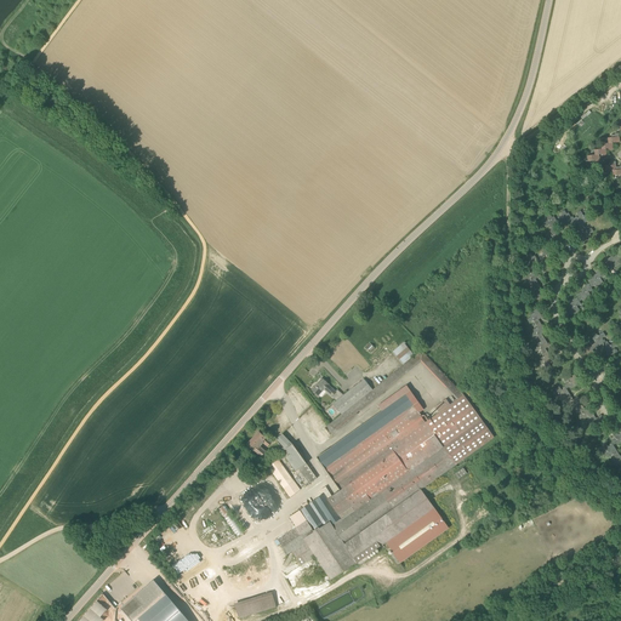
[(608,138),(609,143),(613,143),(620,142),(619,134),(615,134),(615,135),(611,135),(611,138),(608,138)]
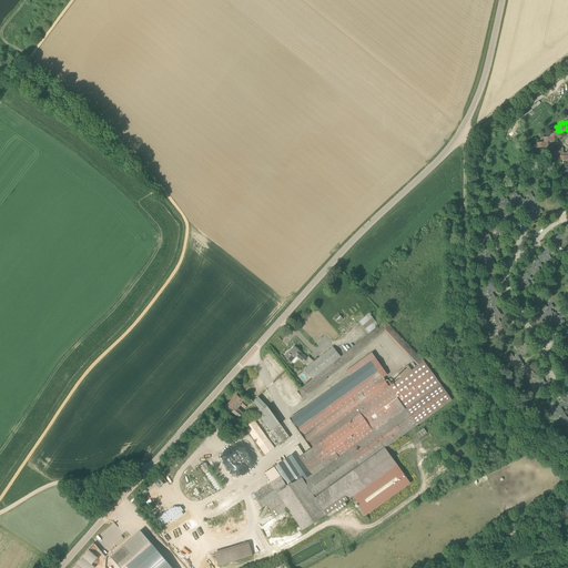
[(510,202),(513,205),(516,203),(517,205),(517,206),(518,209),(521,206),(520,205),(526,202),(525,200),(524,199),(523,199),(520,195),(518,196),(516,193),(513,194),(515,199),(510,202)]
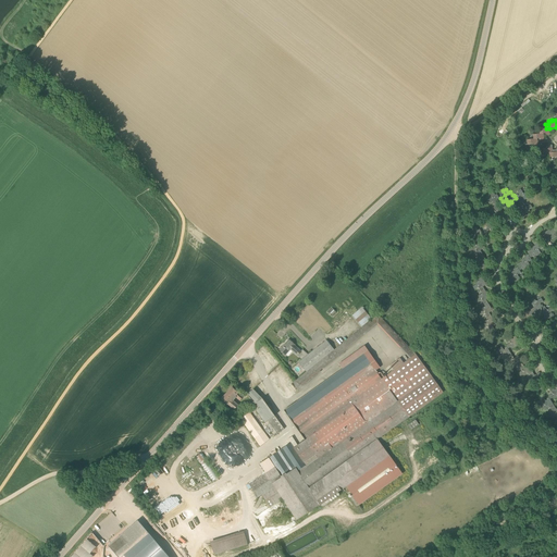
[(515,196),(516,198),(520,205),(523,202),(523,201),(527,198),(527,197),(530,195),(528,192),(523,194),(521,189),(517,192),(519,195),(518,196),(517,195),(515,196)]
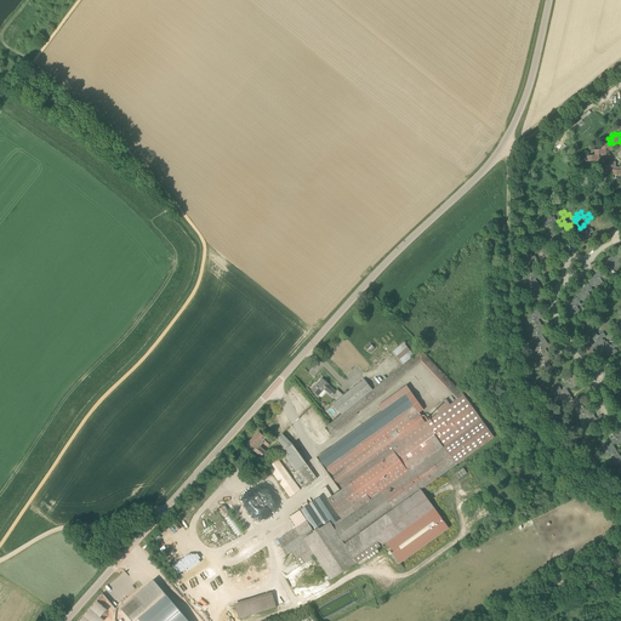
[(548,221),(543,223),(546,228),(550,226),(551,227),(550,228),(551,231),(553,229),(560,224),(558,221),(557,221),(554,216),(552,217),(550,214),(546,216),(548,221)]
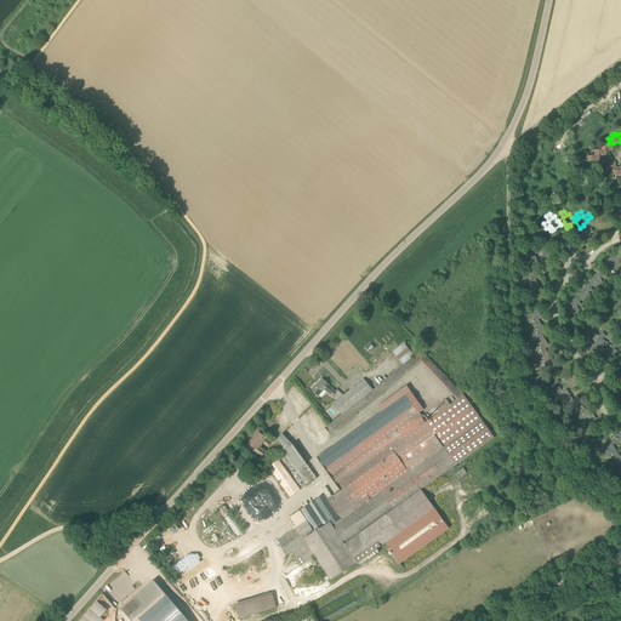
[(593,232),(592,228),(587,231),(584,226),(580,228),(582,232),(580,233),(579,233),(576,234),(579,238),(580,237),(584,243),(587,240),(586,239),(591,235),(590,234),(593,232)]
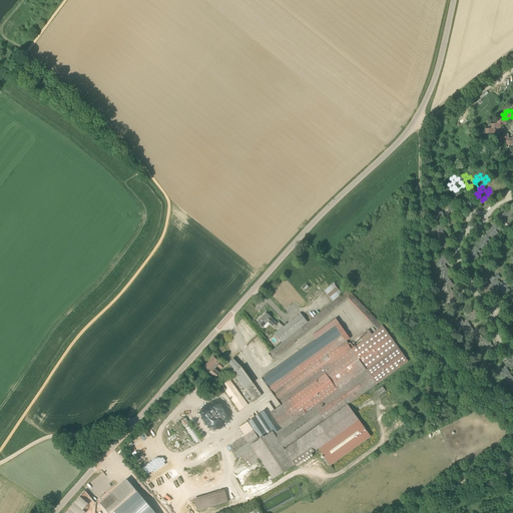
[(456,194),(452,197),(454,200),(456,199),(458,202),(460,201),(466,197),(464,194),(463,195),(460,191),(459,192),(457,189),(455,190),(454,191),(456,194)]
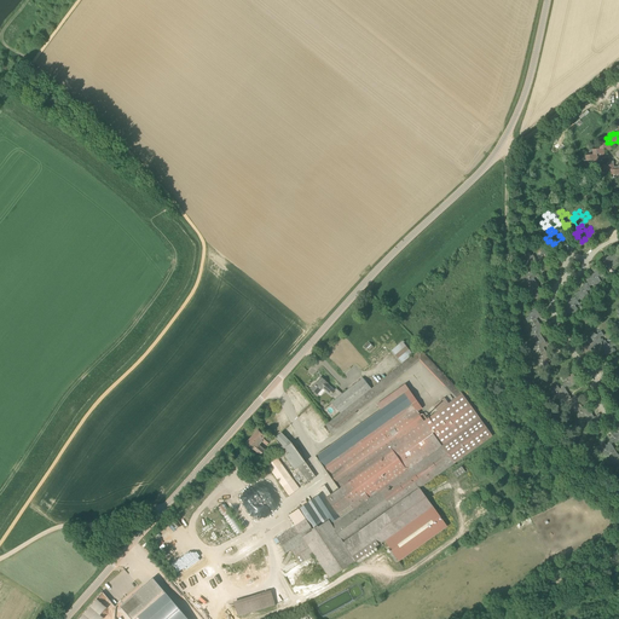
[(537,259),(539,262),(543,260),(544,264),(547,266),(549,264),(548,262),(554,259),(551,255),(550,256),(548,252),(545,253),(543,249),(541,252),(543,255),(542,255),(537,259)]
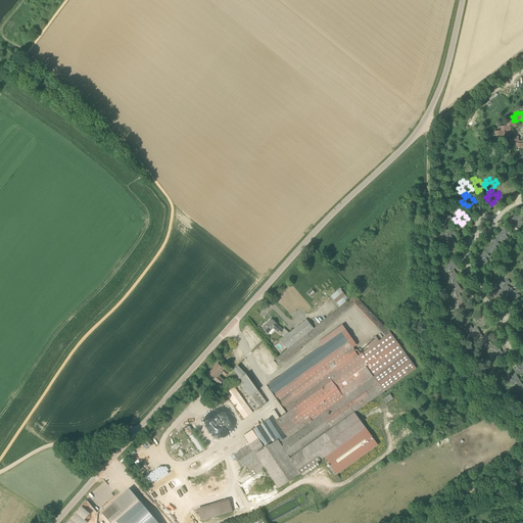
[(449,226),(456,222),(454,219),(453,220),(450,216),(449,217),(447,214),(444,216),(446,219),(445,219),(441,222),(443,226),(446,224),(447,225),(446,225),(447,228),(449,226)]
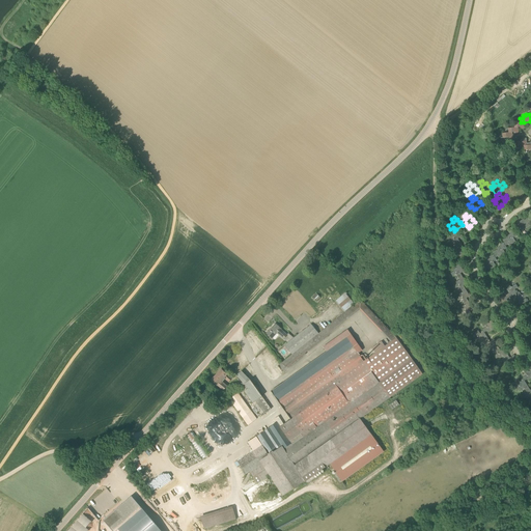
[(530,225),(530,224),(530,223),(530,219),(530,220),(529,218),(524,220),(524,219),(520,222),(519,221),(515,223),(520,228),(523,226),(525,229),(530,225)]
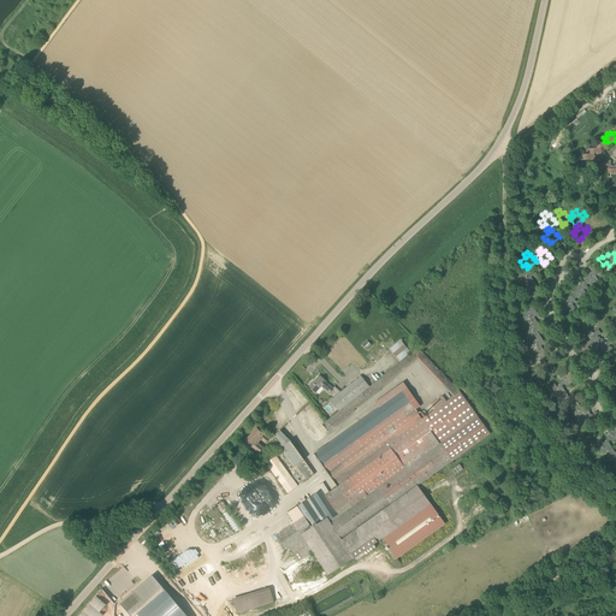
[(523,274),(520,277),(522,280),(526,278),(526,279),(529,284),(533,280),(531,277),(534,276),(537,274),(534,272),(533,272),(529,266),(527,268),(526,270),(527,271),(522,273),(523,274)]
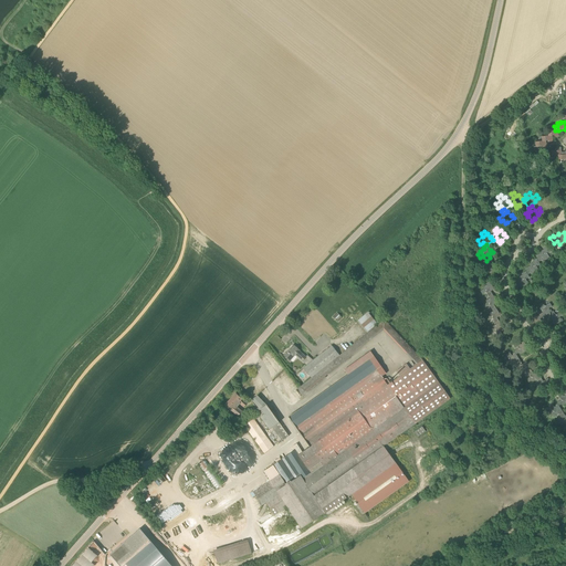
[(536,259),(538,262),(542,260),(543,262),(549,258),(547,254),(551,252),(547,245),(544,248),(544,249),(541,252),(541,253),(536,255),(537,258),(536,259)]
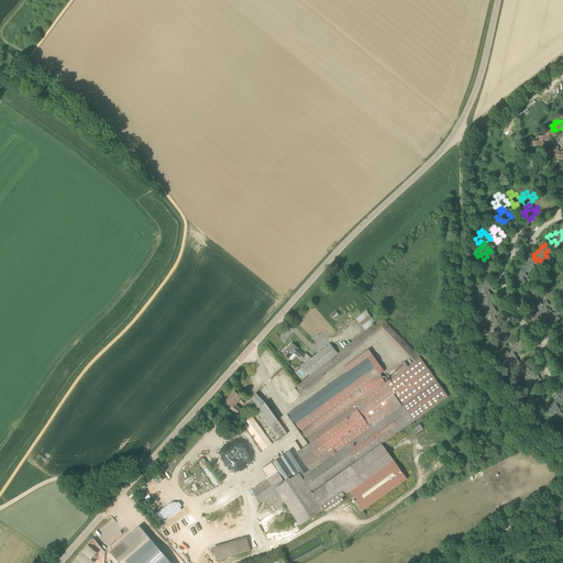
[(481,269),(484,267),(487,272),(490,269),(488,266),(489,266),(490,266),(493,265),(492,263),(487,256),(484,260),(485,261),(481,263),(482,264),(478,266),(481,269)]
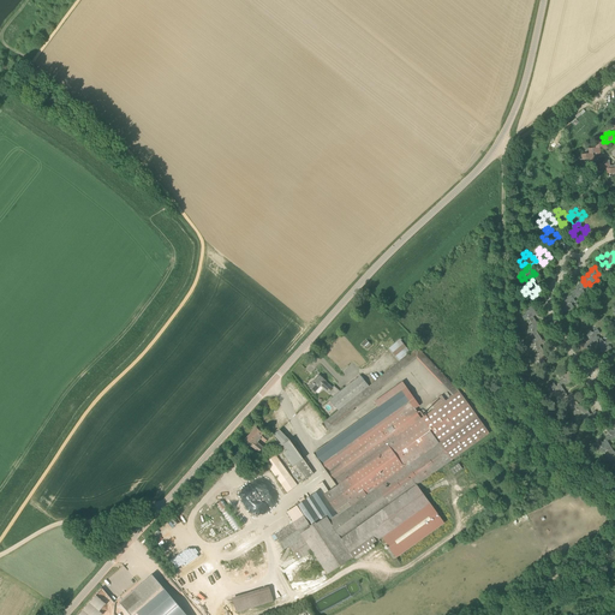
[(587,287),(585,285),(583,281),(579,284),(580,285),(575,287),(577,288),(572,292),(573,294),(567,298),(568,299),(572,304),(575,302),(574,299),(577,297),(578,298),(585,294),(583,290),(587,287)]
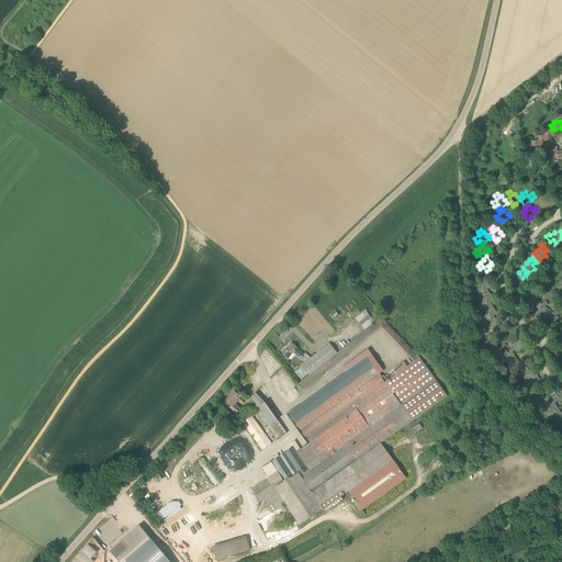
[(514,285),(517,284),(518,285),(525,281),(523,278),(519,273),(515,276),(516,277),(512,280),(513,281),(512,282),(514,285)]
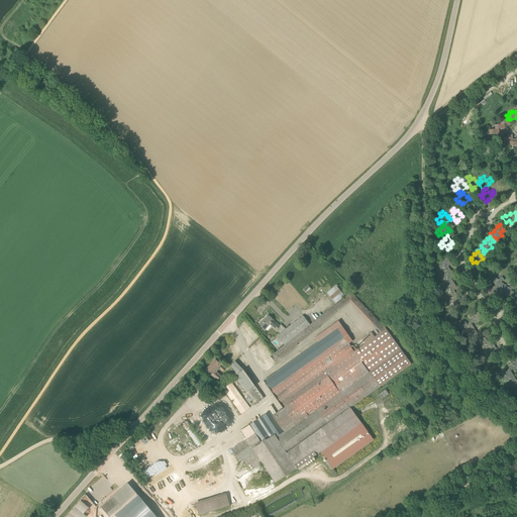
[(447,272),(450,270),(448,267),(452,264),(451,262),(450,263),(447,257),(444,260),(445,261),(441,263),(442,265),(439,267),(440,269),(444,268),(447,272)]
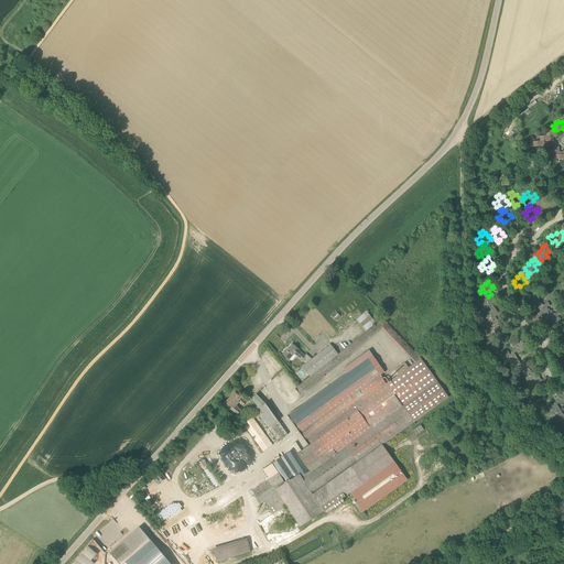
[(490,310),(495,307),(492,304),(494,303),(495,304),(497,302),(496,300),(495,301),(491,294),(488,296),(488,297),(484,300),(485,302),(481,303),(484,306),(487,304),(488,305),(490,310)]
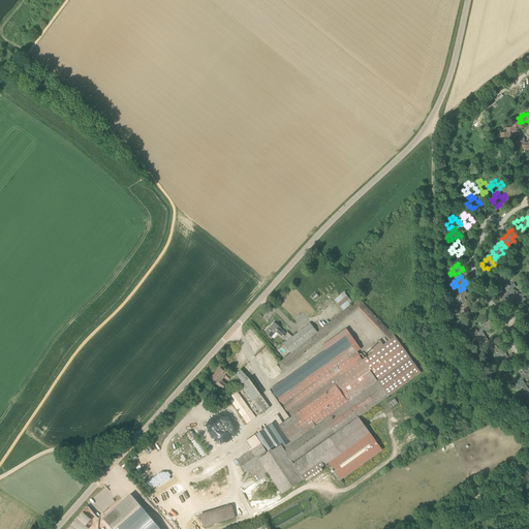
[(507,283),(504,284),(506,287),(504,288),(506,292),(505,293),(508,297),(515,292),(516,291),(515,289),(514,289),(512,288),(516,286),(514,283),(509,286),(507,283)]
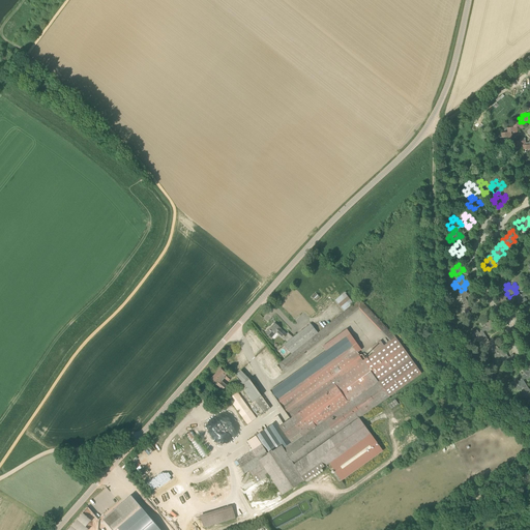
[(465,289),(461,291),(462,292),(458,294),(459,296),(455,297),(458,300),(461,298),(462,299),(464,303),(468,301),(466,298),(468,297),(470,295),(469,293),(468,293),(465,289)]
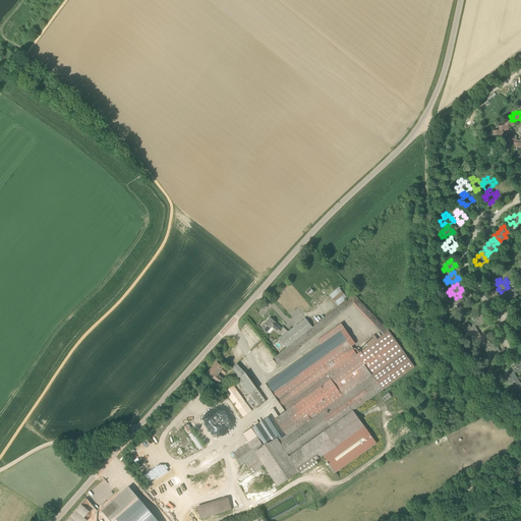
[(508,287),(507,288),(509,291),(507,292),(509,296),(508,297),(510,300),(516,296),(518,295),(517,293),(516,293),(515,292),(518,290),(516,287),(512,290),(509,286),(508,287)]
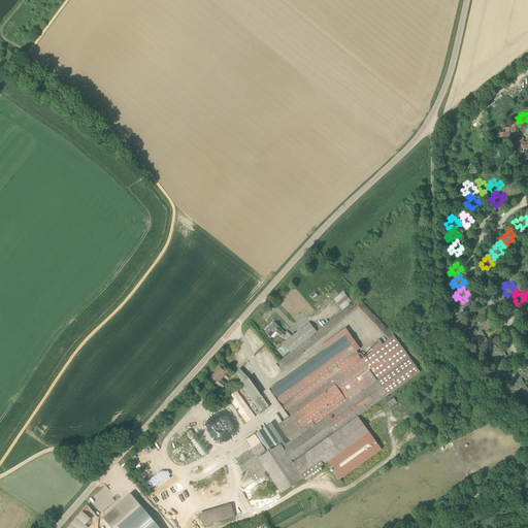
[(315,300),(319,296),(315,291),(310,295),(315,300)]
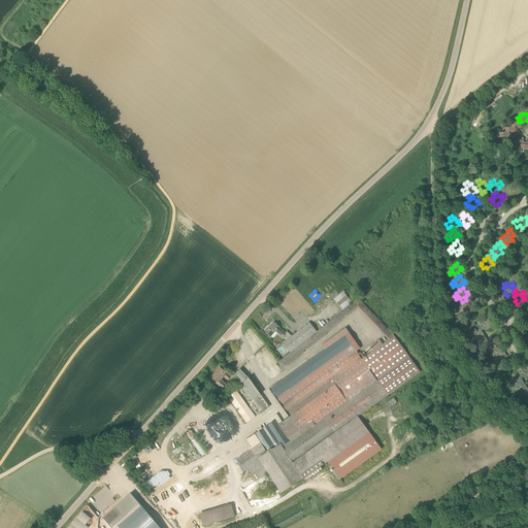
[(352,302),(342,292),(333,299),(342,310),(352,302)]
